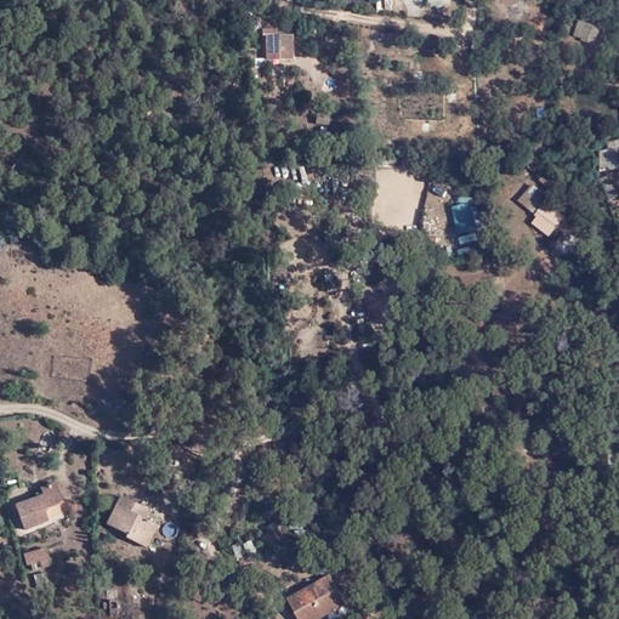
[(595,28),(574,23),(571,35),(574,37),(573,40),(590,45),(595,28)]
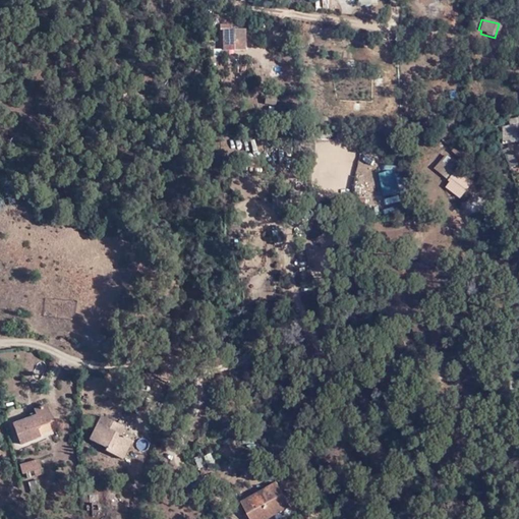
[(225,45),(246,43),(247,32),(225,32),(225,45)]
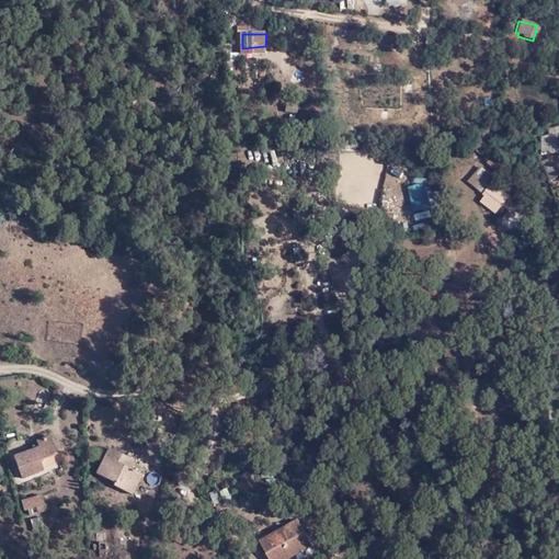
[(265,56),(265,46),(242,48),(242,57),(265,56)]
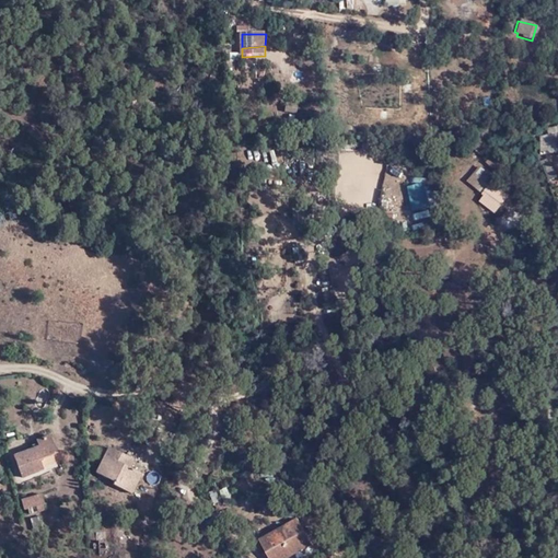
[(294,109),(285,108),(282,117),(292,119),(294,109)]
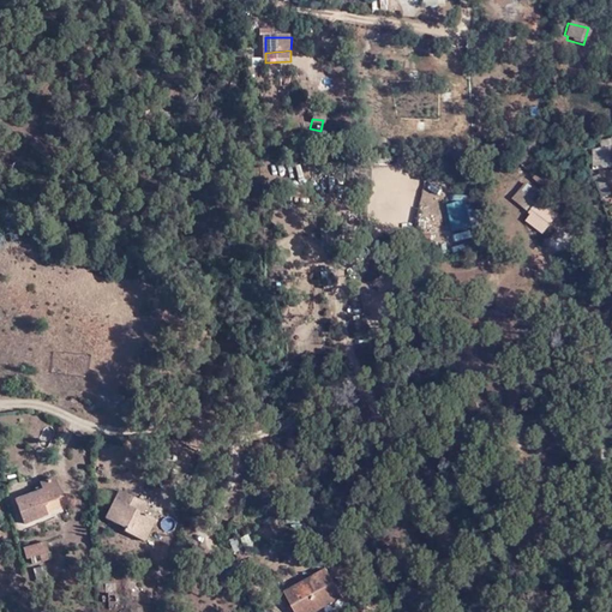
[(611,161),(603,141),(600,141),(600,148),(592,149),(593,168),(611,167),(611,161)]
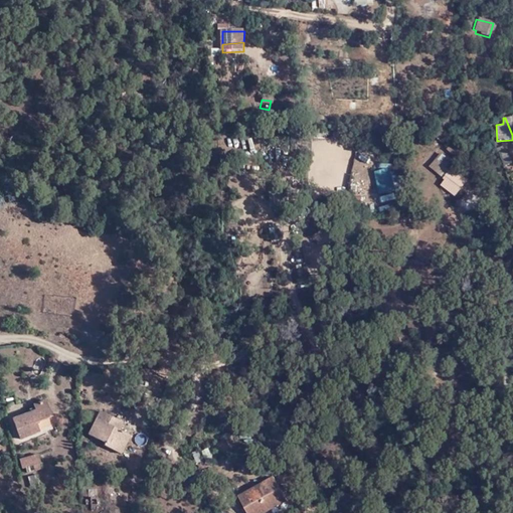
[(501,147),(501,161),(512,161),(512,147),(501,147)]
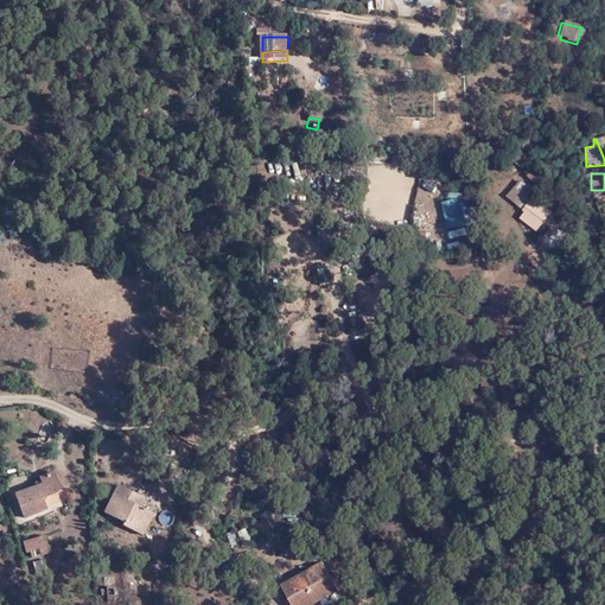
[(524,210),(529,202),(535,193),(520,182),(508,198),(524,210)]
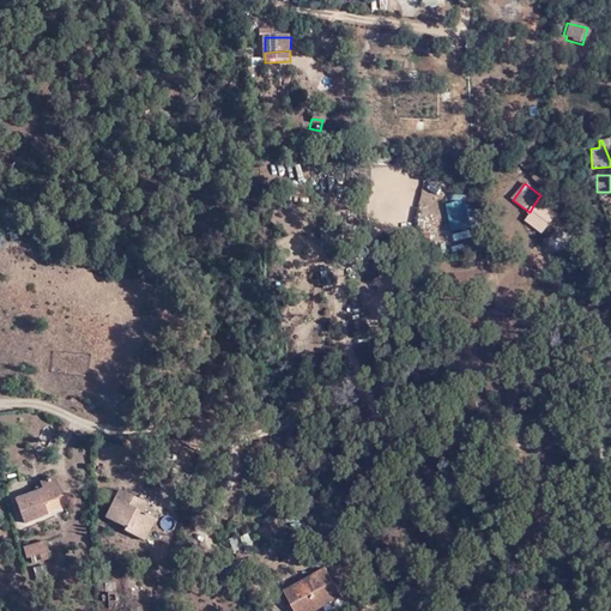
[(452,193),(453,224),(471,223),(469,192),(452,193)]
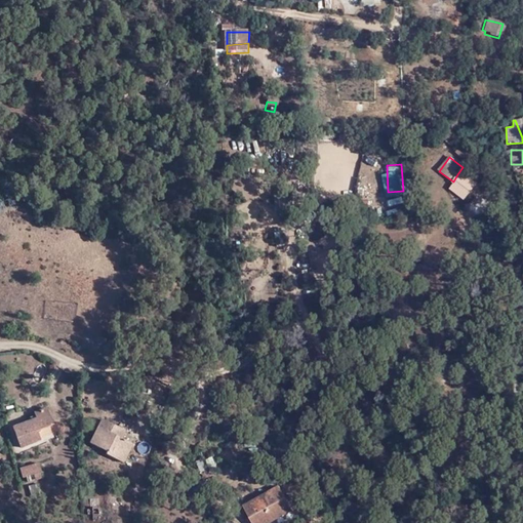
[(469,182),(457,174),(453,182),(455,183),(464,188),(469,182)]
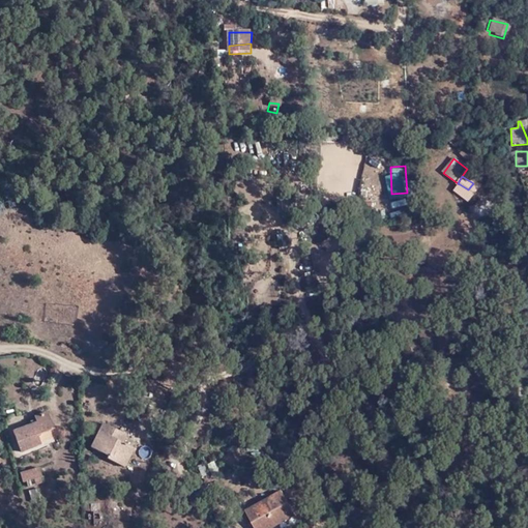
[(475,179),(473,183),(468,189),(473,194),(481,182),(475,179)]
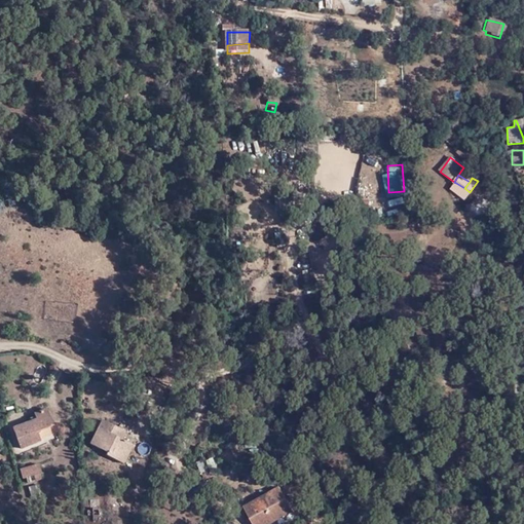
[(464,188),(456,183),(451,189),(464,199),(470,192),(464,188)]
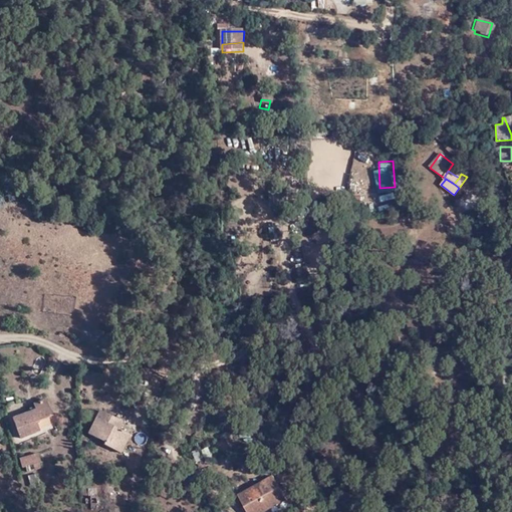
[(36,421),(51,415),(44,399),(33,403),(35,408),(22,413),(25,423),(15,427),(18,436),(39,428),(36,421)]
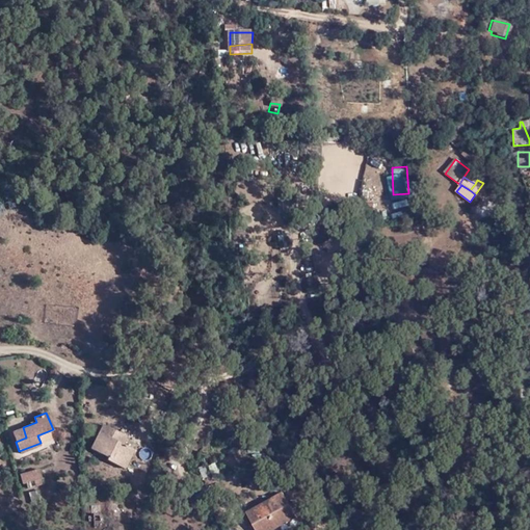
[(125,434),(104,425),(93,446),(108,454),(115,441),(121,443),(125,434)]
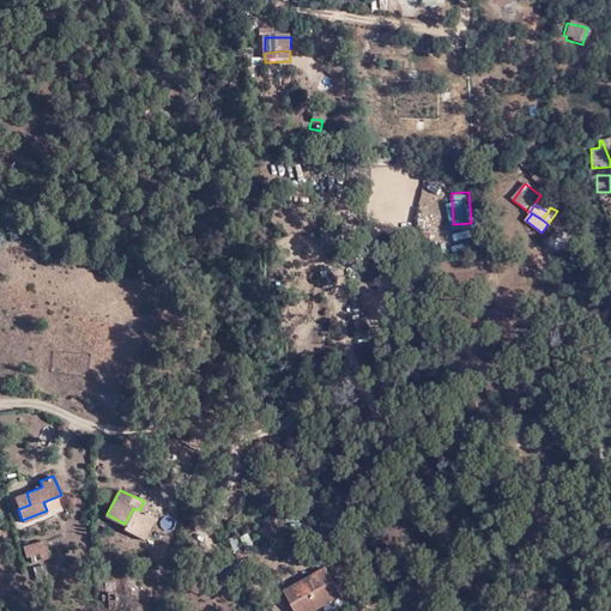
[(30,504),(26,492),(14,497),(18,509),(30,504)]
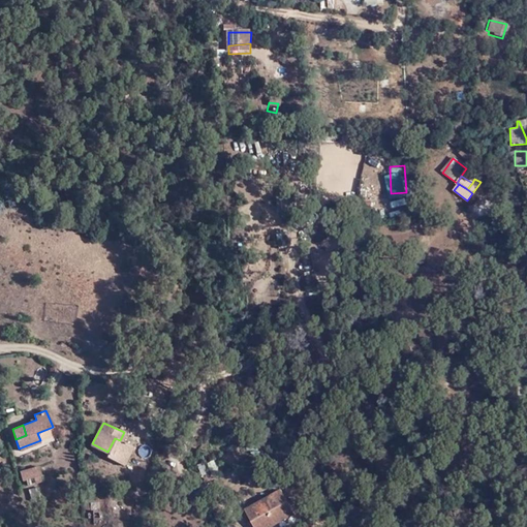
[(56,434),(53,427),(37,433),(40,440),(56,434)]
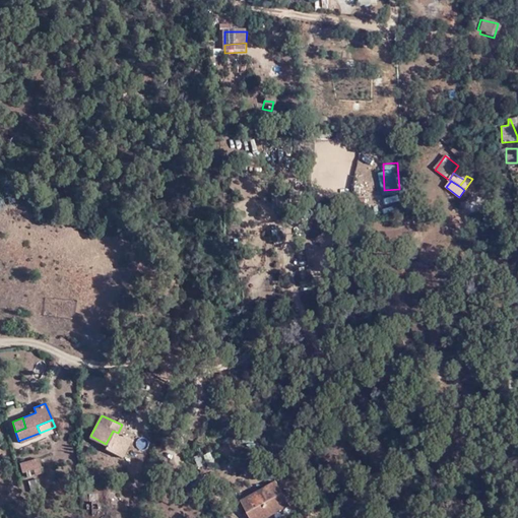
[(122,458),(131,439),(120,434),(123,426),(122,425),(118,433),(113,431),(106,444),(90,436),(88,439),(106,447),(105,449),(122,458)]
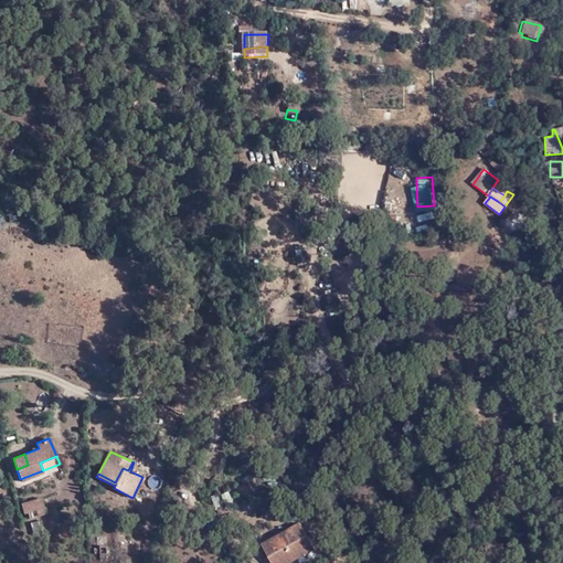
[(42,495),(21,501),(24,511),(28,510),(43,506),(44,506),(42,495)]
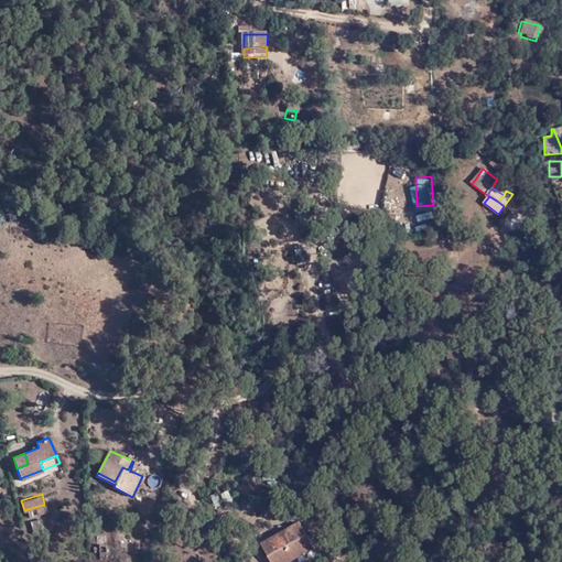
[(44,511),(43,505),(28,509),(30,516),(44,511)]
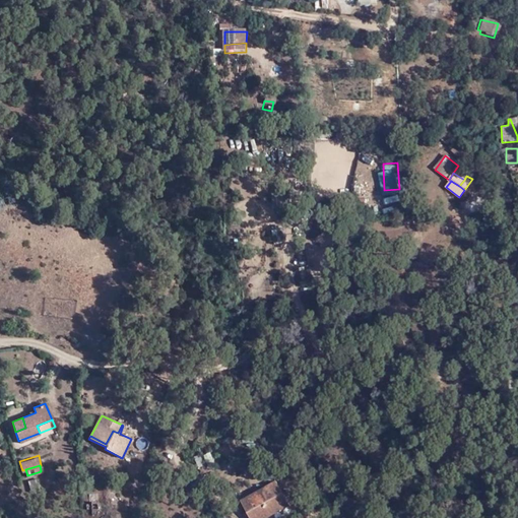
[(41,490),(38,477),(27,481),(31,492),(41,490)]
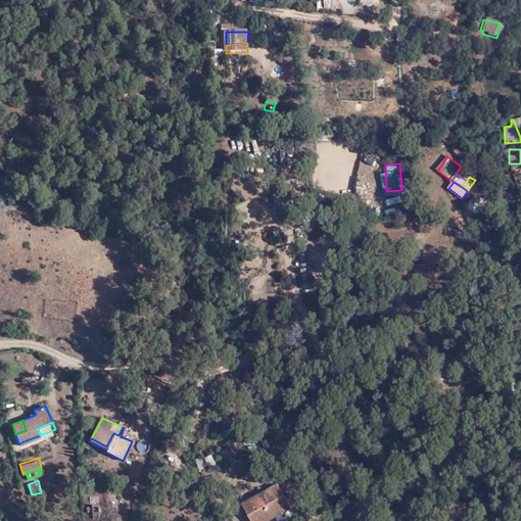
[(284,491),(279,482),(242,503),(252,520),(263,520),(290,506),(286,498),(292,493),(288,488),(284,491)]
